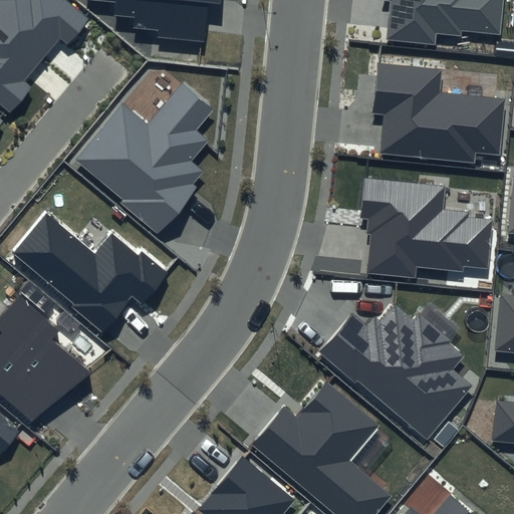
[(0,0),(0,96),(6,102),(27,77),(20,72),(56,29),(63,34),(85,8),(75,0),(0,0)]
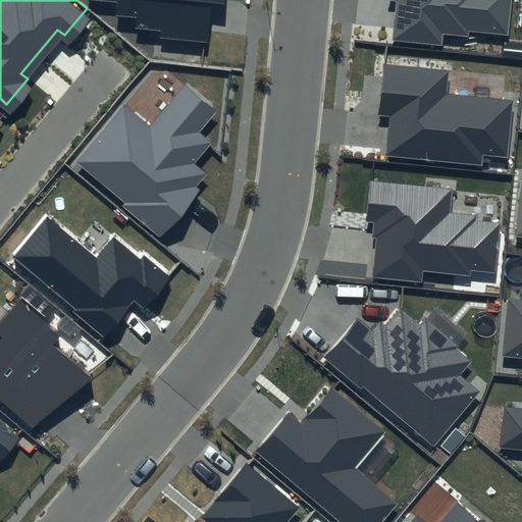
[(222,0),(95,0),(116,2),(115,15),(137,17),(136,28),(160,30),(160,38),(208,43),(212,3),(222,4),(222,0)]
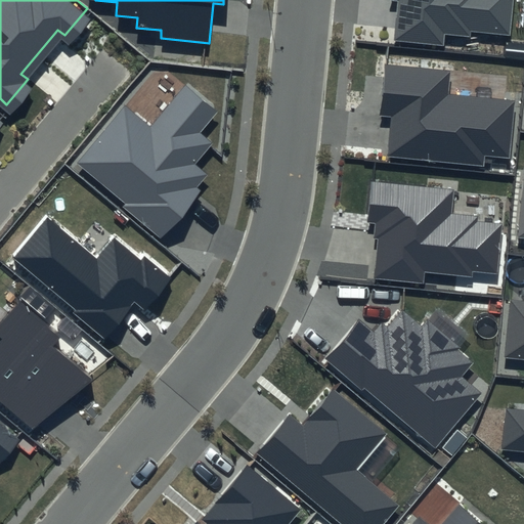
[(398,0),(394,40),(443,45),(444,35),(470,38),(470,32),(511,36),(514,0),(398,0)]
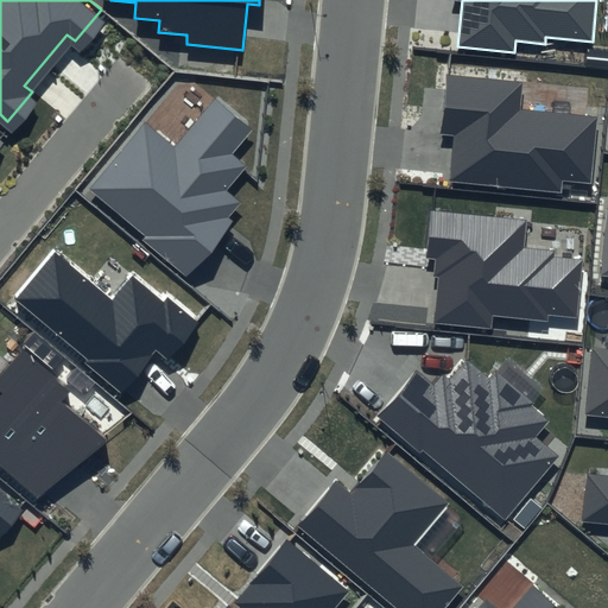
[(520,83),(447,75),(441,134),(455,135),(450,182),(562,194),(563,181),(589,183),(596,118),(518,109),(520,83)]
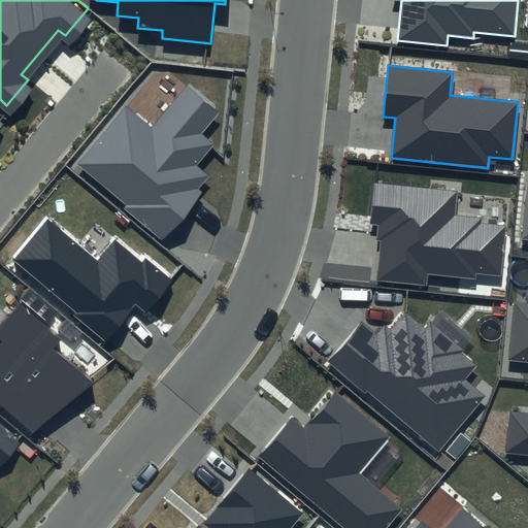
[(225,109),(190,81),(152,128),(127,108),(80,165),(128,204),(124,208),(163,240),(201,193),(197,190),(208,176),(197,166),(216,143),(204,134),(225,109)]
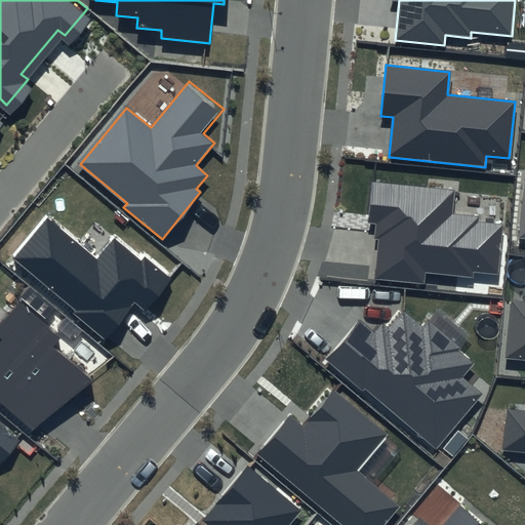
[(455,190),(370,182),(366,225),(375,226),(374,239),(377,239),(373,280),(426,285),(427,274),(472,278),(473,272),(498,275),(503,223),(478,220),(478,216),(453,213),(455,190)]
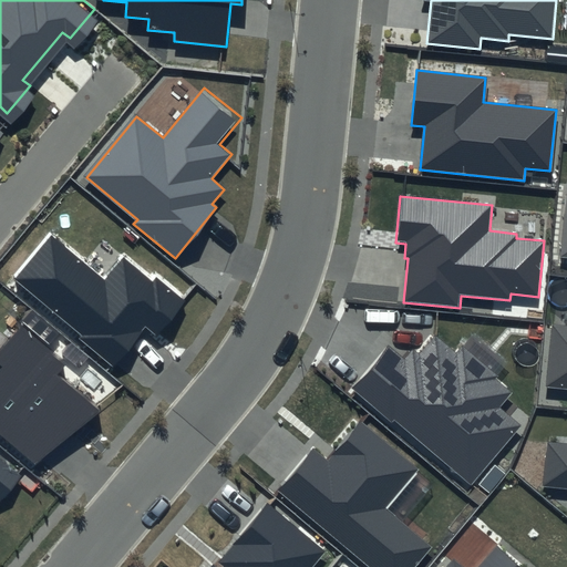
[(153,279),(124,255),(104,279),(52,236),(18,278),(85,334),(82,339),(113,364),(145,326),(158,338),(189,300),(157,274),(153,279)]
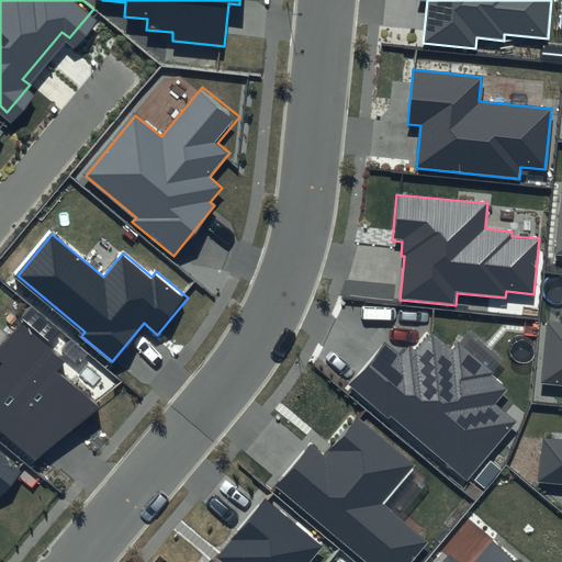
[(561,323),(548,322),(542,381),(561,382),(561,323)]
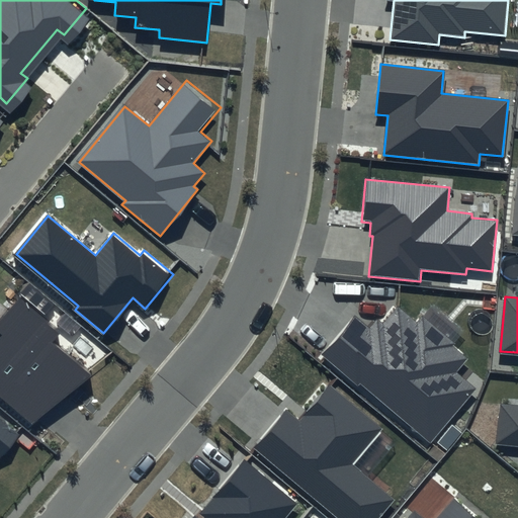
[(59,333),(19,297),(0,319),(0,333),(2,335),(0,337),(0,396),(33,424),(91,375),(53,342),(59,333)]
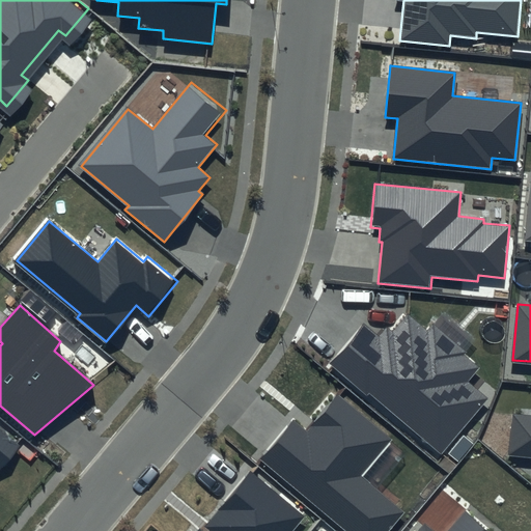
[(428,332),(409,314),(392,333),(387,329),(380,336),(364,323),(328,364),(366,396),(368,393),(441,455),(490,399),(469,381),(479,367),(465,355),(467,352),(435,324),(428,332)]
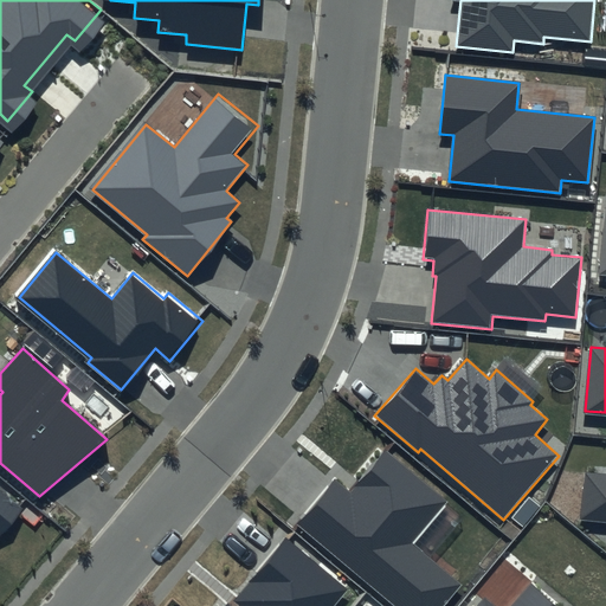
[(446,502),(385,450),(349,492),(334,479),(296,523),(394,605),(444,605),(462,585),(412,543),(446,502)]
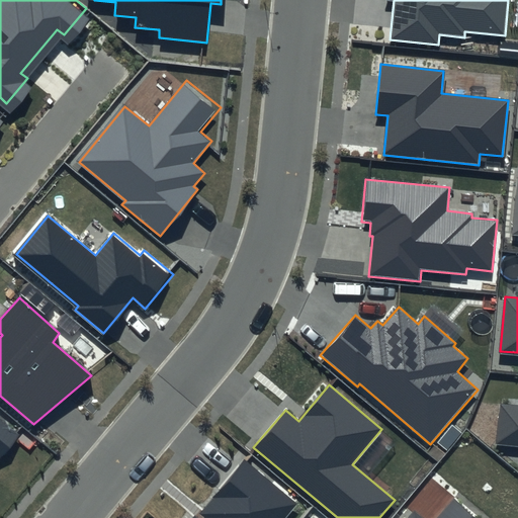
[(517,404),(499,402),(494,444),(517,446),(517,404)]
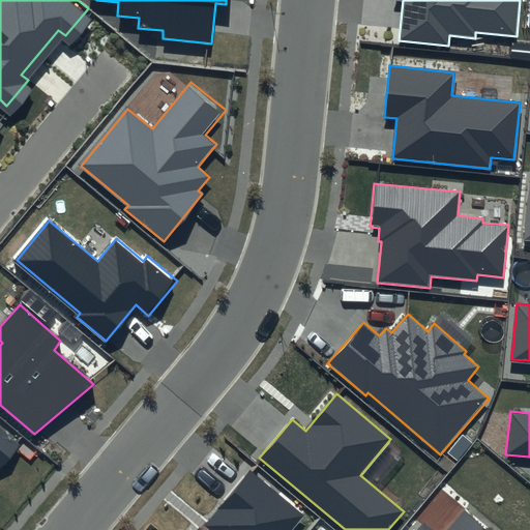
[(0,450),(13,436),(0,423),(0,450)]
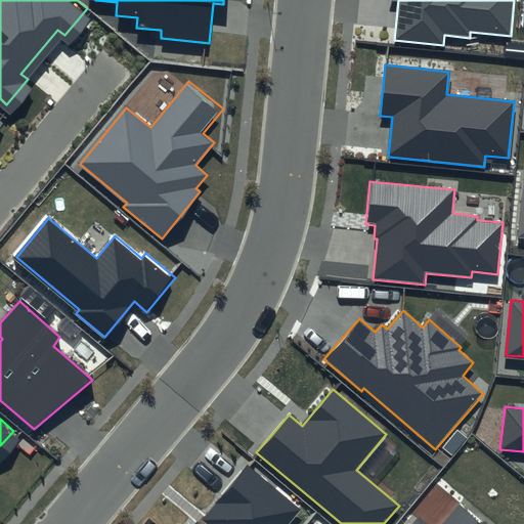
[(287,523),(299,510),(247,467),(204,519),(208,523),(207,523),(199,523),(195,521),(191,523),(287,523)]
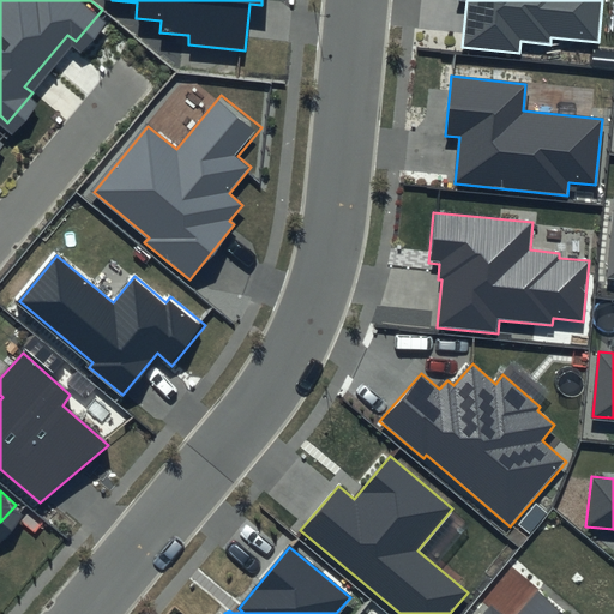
[(563,613),(537,594),(519,613),(499,613),(488,605),(480,613),(563,613)]
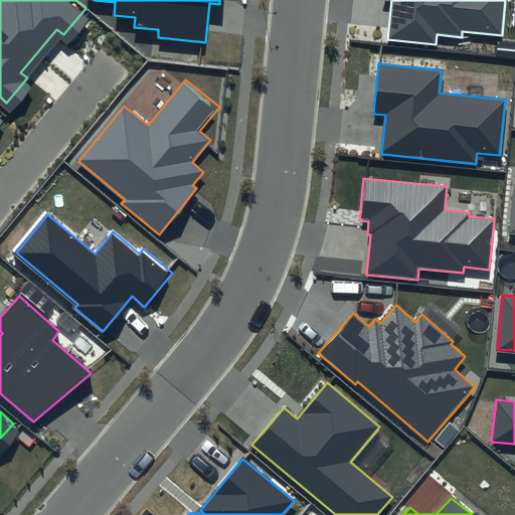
All buildings are outlined.
